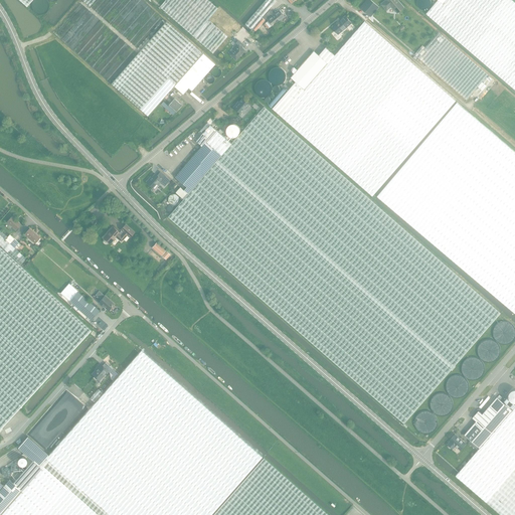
[(49,7),(49,6),(49,5),(48,3),(47,2),(46,1),(45,1),(44,0),(42,0),(41,0),(40,1),(38,1),(38,2),(37,3),(36,4),(35,6),(35,7),(35,8),(36,10),(36,11),(37,12),(38,13),(40,14),(41,14),(42,14),(44,14),(45,14),(46,13),(47,12),(48,11),(49,10),(49,9),(49,7)]
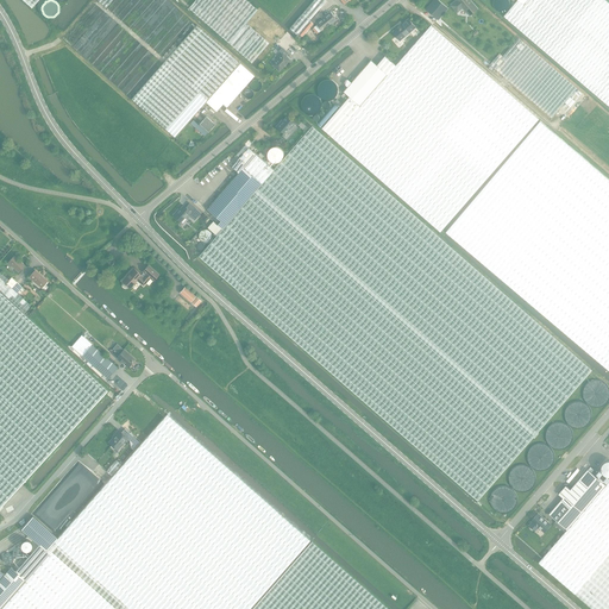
[(245,0),(195,0),(188,8),(252,63),(269,43),(246,24),(258,11),(245,0)]
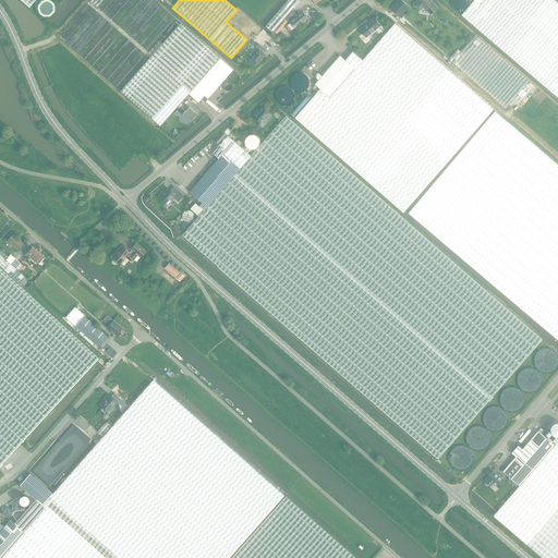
[(294,17),(296,15),(292,10),(300,1),(298,0),(288,0),(265,27),(271,33),(284,19),(287,21),(293,15),(294,17)]
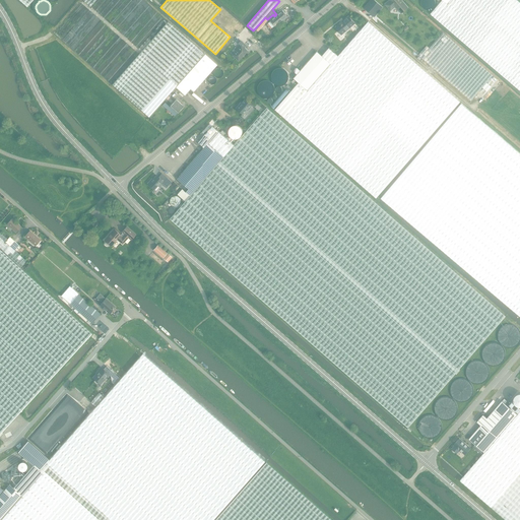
[(374,0),(371,0),(364,8),(374,17),(382,7),(374,0)]
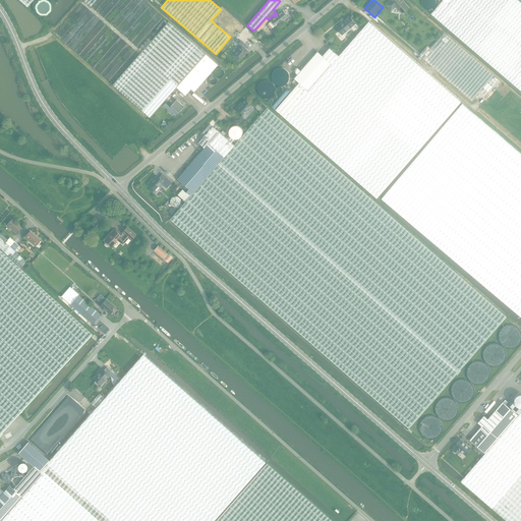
[(401,0),(390,0),(391,0),(391,1),(387,5),(391,10),(396,6),(398,7),(397,8),(402,13),(408,8),(401,0)]
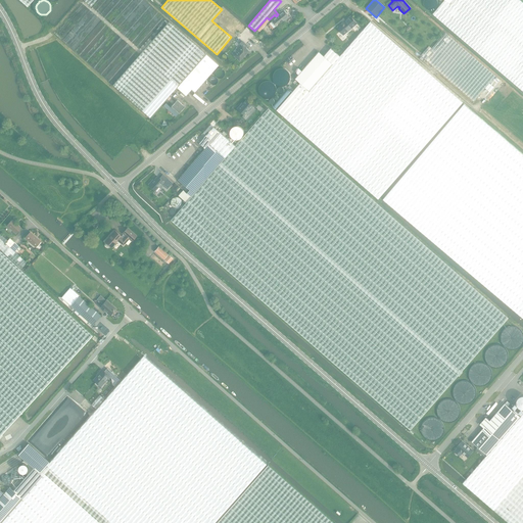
[(437,5),(437,4),(437,3),(436,2),(434,1),(433,0),(432,0),(431,0),(429,1),(428,3),(428,4),(427,5),(428,7),(428,8),(429,8),(430,9),(431,10),(432,10),(434,10),(435,9),(436,9),(437,7),(437,6),(437,5)]
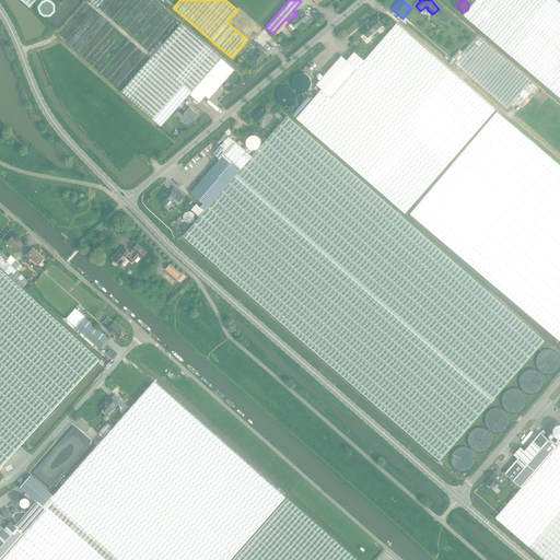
[(559,2),(557,0),(485,0),(481,3),(477,0),(475,0),(463,15),(559,96),(559,2)]
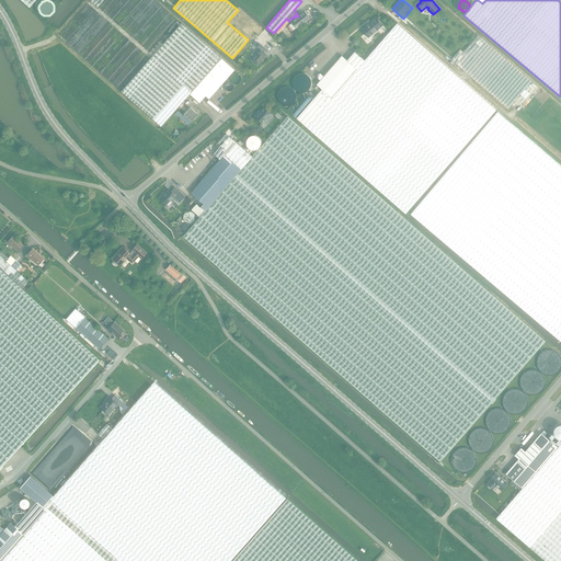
[(304,11),(298,15),(300,18),(298,20),(301,24),(309,18),(304,11)]
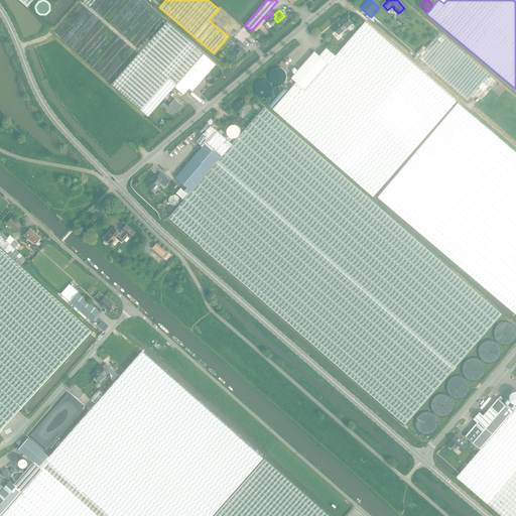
[(273,26),(277,22),(274,18),(276,16),(274,14),(272,16),(268,20),(268,21),(266,23),(270,27),(272,25),(273,26)]
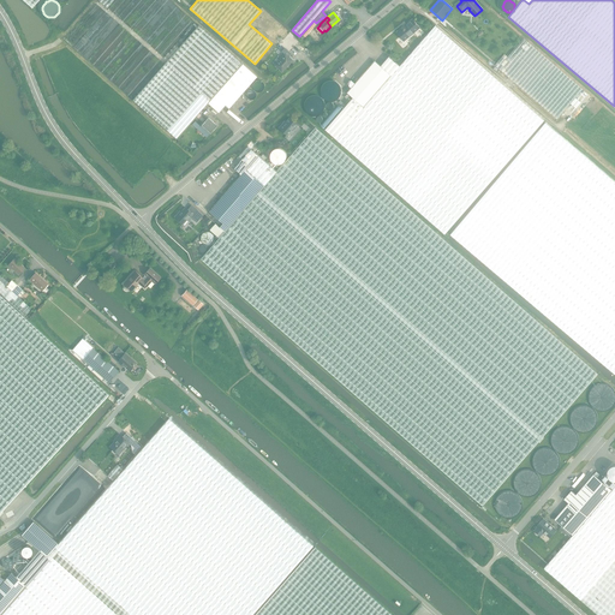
[(421,28),(413,19),(406,24),(398,30),(399,31),(396,33),(404,41),(421,28)]
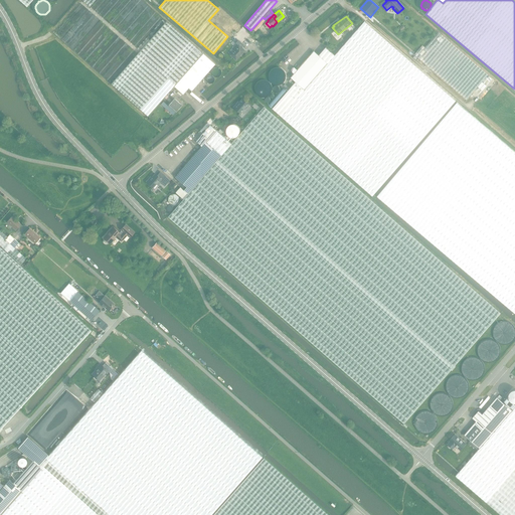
[(166,21),(111,84),(147,116),(173,86),(202,52),(166,21)]
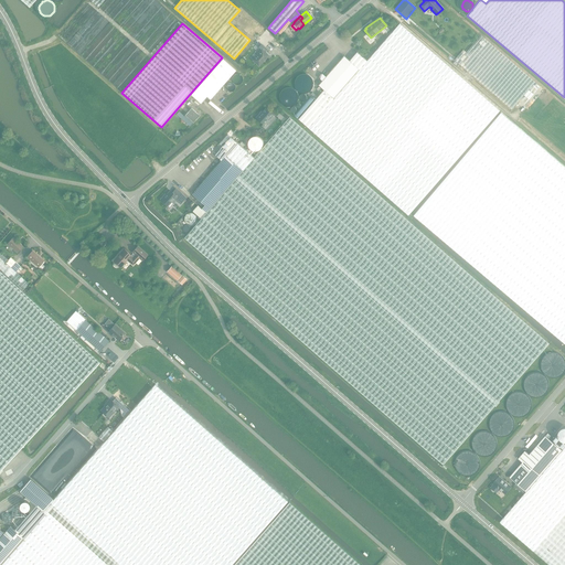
[(368,61),(309,128),(409,215),(440,179),(466,150),(500,110),(401,23),(368,61)]
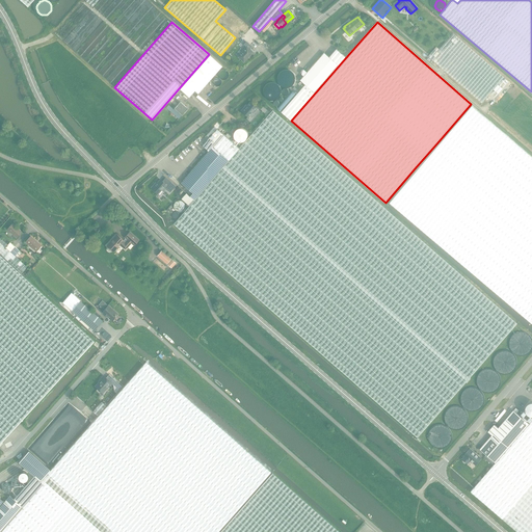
[(504,77),(453,33),(439,50),(435,47),(427,56),(481,103),(504,77)]
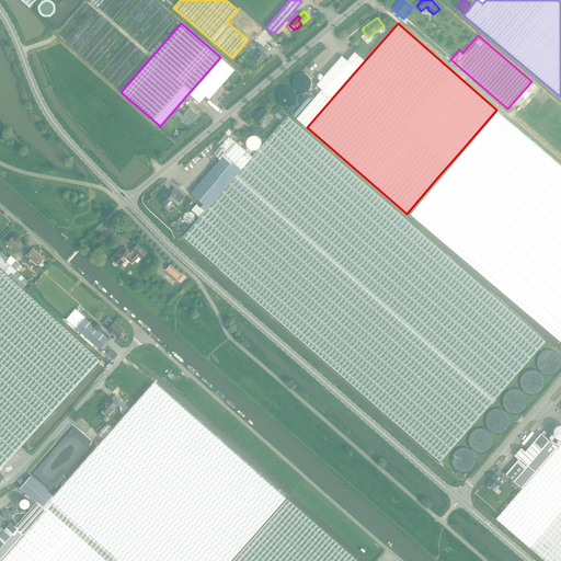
[(250,59),(256,66),(266,55),(262,52),(265,49),(260,45),(258,47),(260,49),(250,59)]
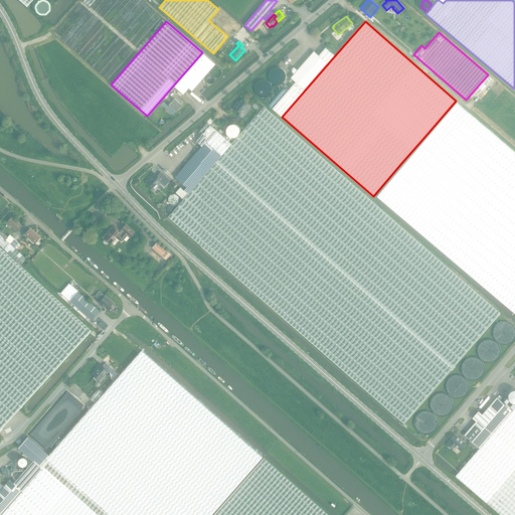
[(296,81),(273,109),(282,117),(335,55),(326,47),(319,55),(314,51),(298,69),(295,73),(291,77),(293,78),(296,81)]
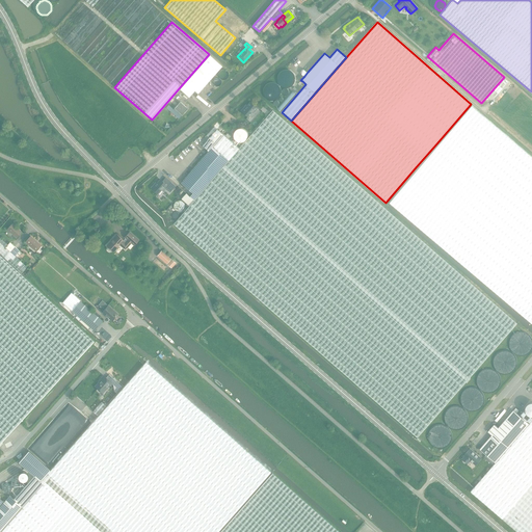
[(222,65),(209,54),(179,88),(189,98),(194,91),(197,94),(222,65)]
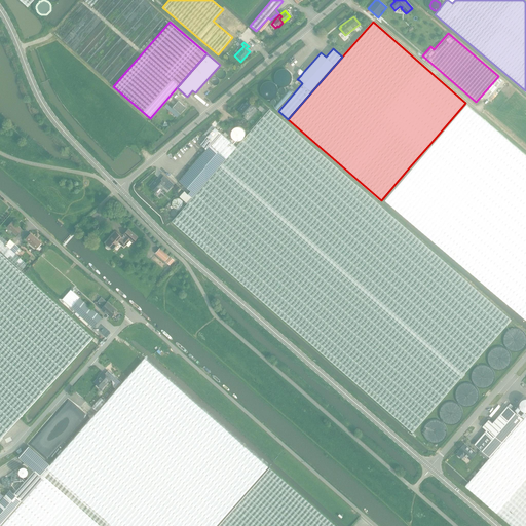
[(226,75),(226,74),(226,72),(225,71),(223,69),(222,69),(221,69),(220,69),(218,69),(216,70),(215,71),(215,72),(215,73),(215,74),(215,76),(215,78),(216,78),(217,79),(218,80),(220,80),(221,80),(222,80),(224,79),(225,78),(226,77),(226,76),(226,75)]
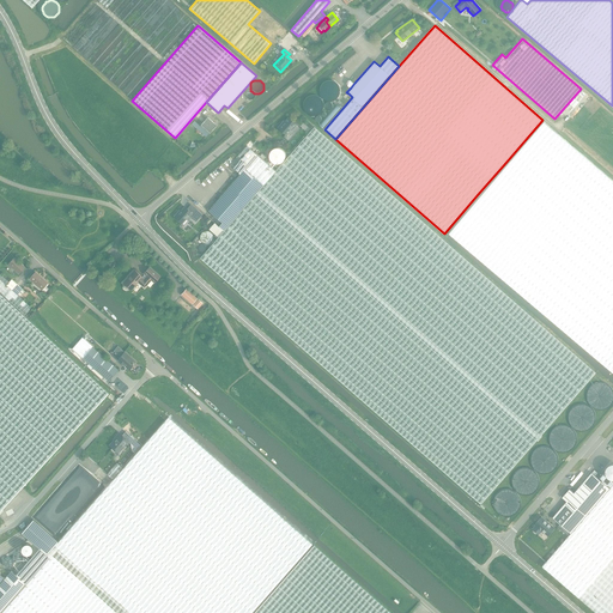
[(208,134),(217,125),(208,117),(200,126),(208,134)]
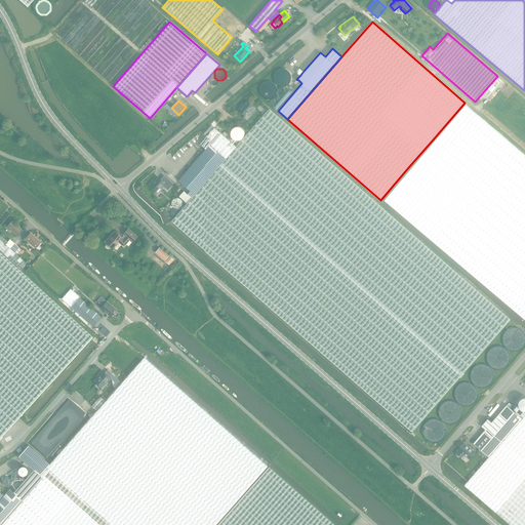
[(238,110),(245,115),(247,113),(250,116),(255,109),(253,108),(253,107),(247,101),(242,107),(241,106),(238,110)]
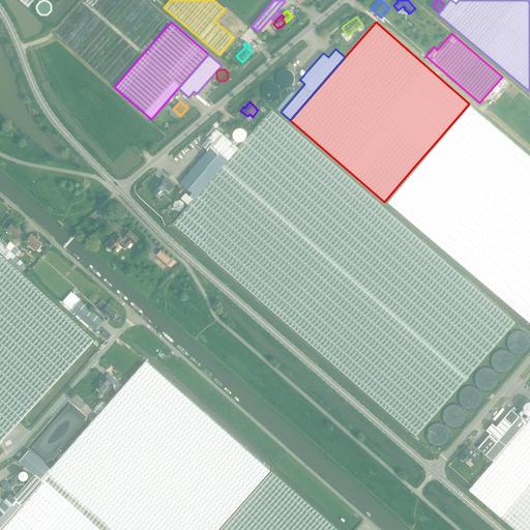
[(529,156),(470,106),(388,202),(529,322),(529,156)]
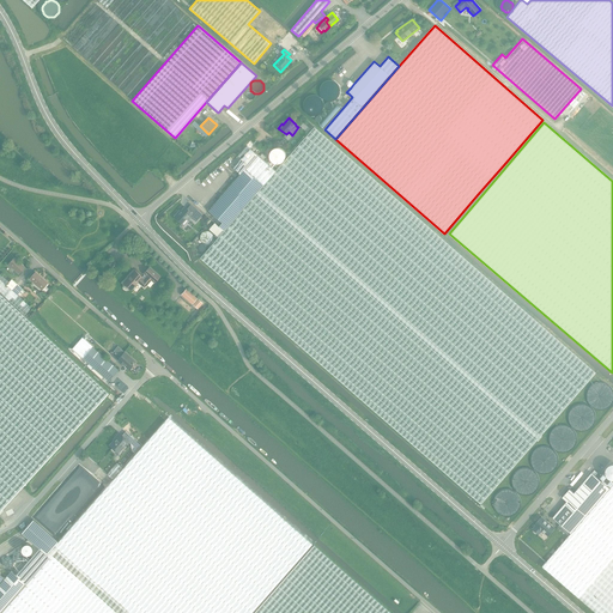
[(218,237),(200,258),(481,504),(596,372),(315,127),(275,171),(277,171),(218,237)]
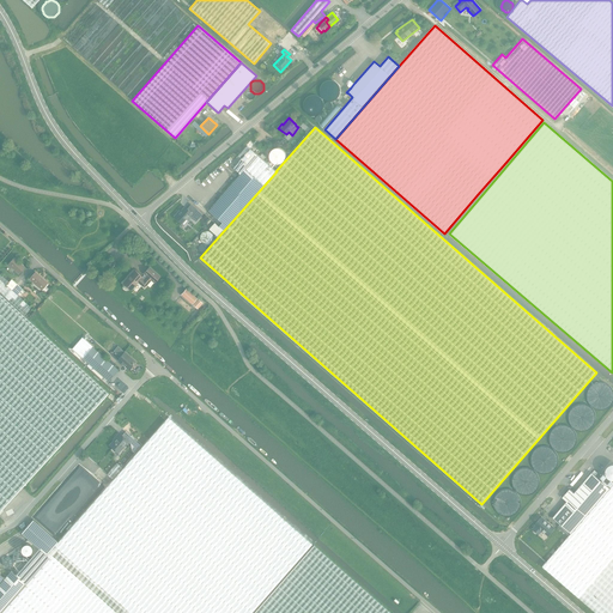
[(241,174),(208,211),(222,223),(219,226),(214,223),(208,229),(218,237),(277,171),(275,171),(258,155),(250,149),(238,163),(234,168),(241,174)]
